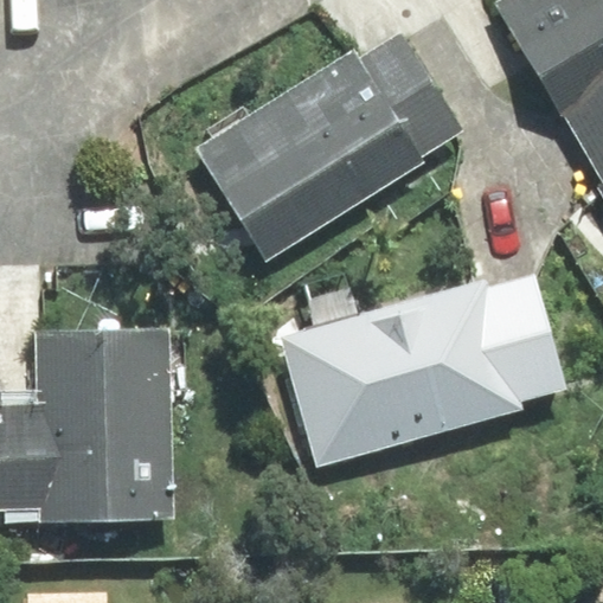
[(602,0),(495,0),(602,184),(602,0)]
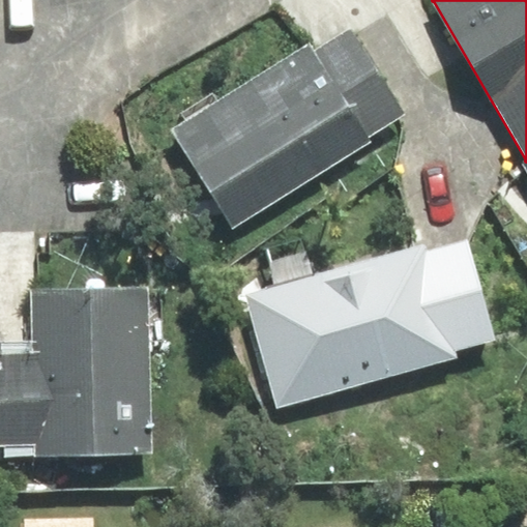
[(349,23),(170,126),(228,227),(407,123),(349,23)]
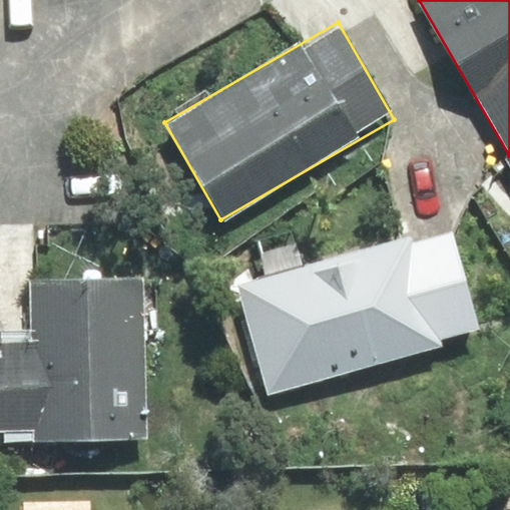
[(453,227),(235,283),(266,402),(483,347),(453,227)]
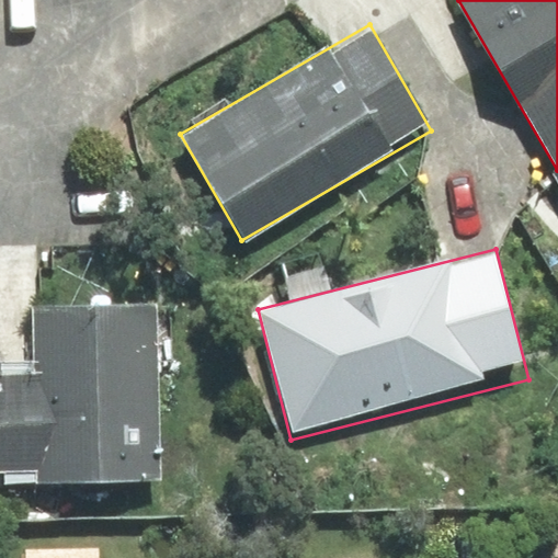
[(168,305),(36,304),(35,380),(0,379),(0,475),(37,476),(37,481),(166,484),(168,305)]
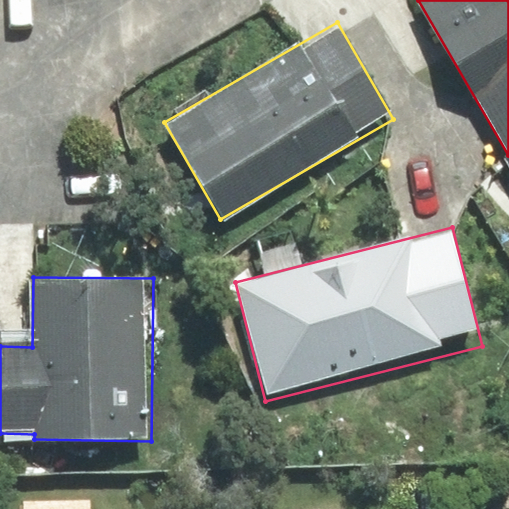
[(508,508),(508,501),(401,500),(401,508),(508,508)]
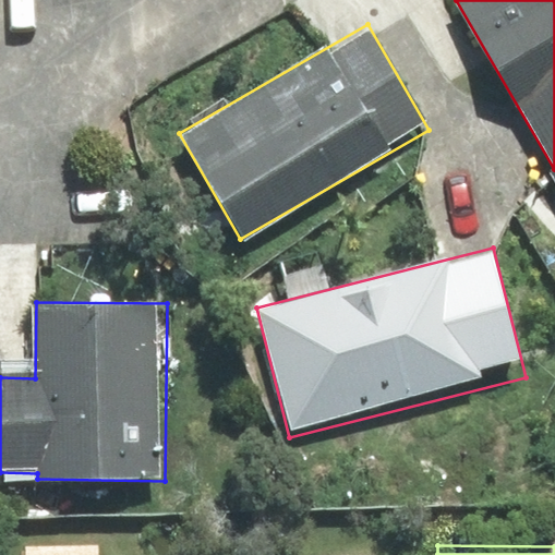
All buildings are outlined.
